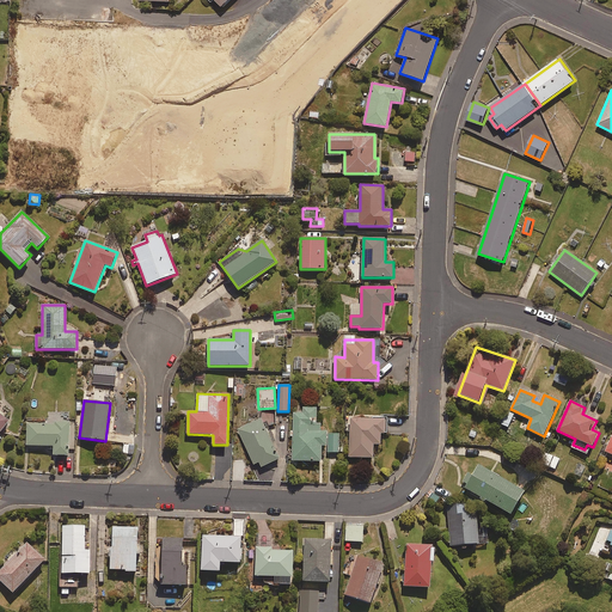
[(0,433),(10,422),(6,420),(10,415),(8,414),(11,410),(5,405),(4,407),(0,403),(0,433)]
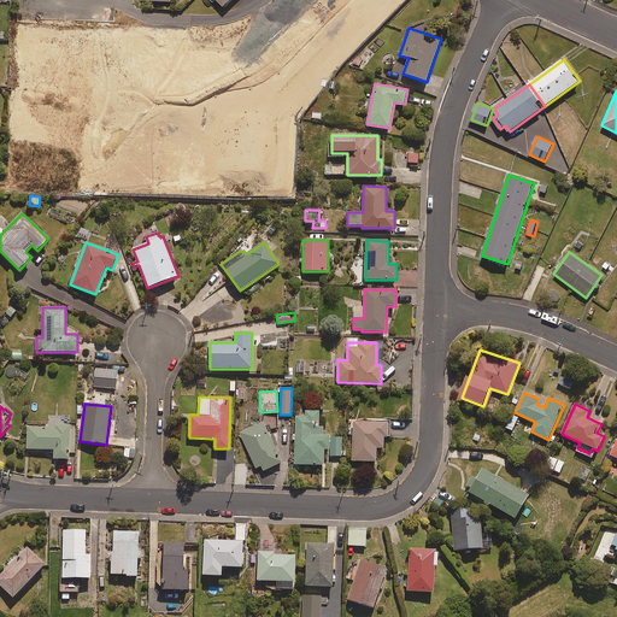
[(324,465),(324,450),(330,450),(329,457),(342,457),(342,436),(323,436),(323,427),(319,427),(319,411),(305,411),(305,417),(295,417),(295,465),(324,465)]
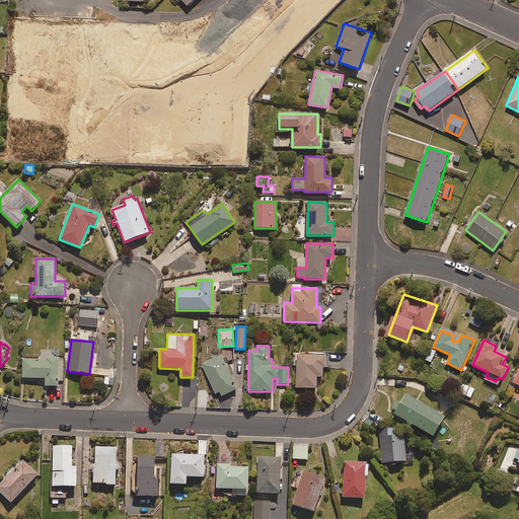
[(431,363),(433,358),(436,360),(438,356),(435,355),(437,350),(430,347),(425,360),(431,363)]
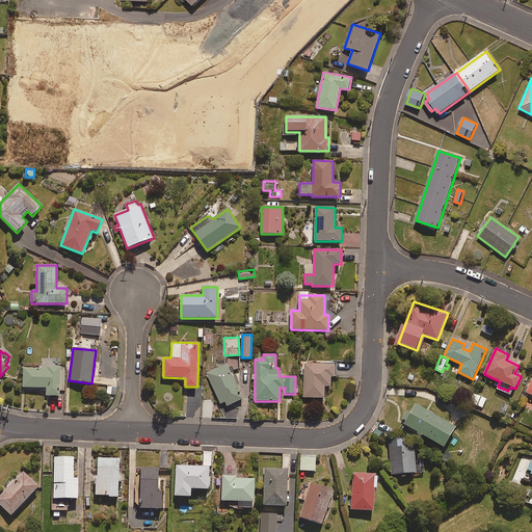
[(243,400),(228,364),(207,373),(220,404),(225,402),(227,406),(243,400)]
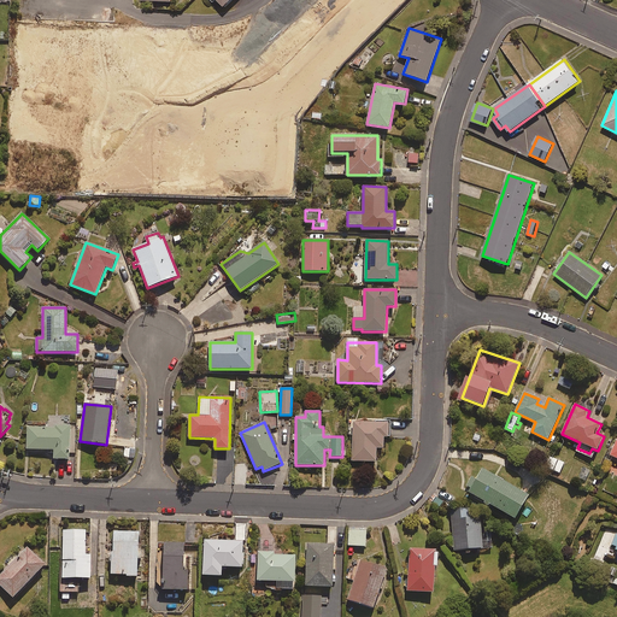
[(391,422),(353,422),(353,462),(377,462),(376,448),(385,448),(385,438),(391,438),(391,422)]
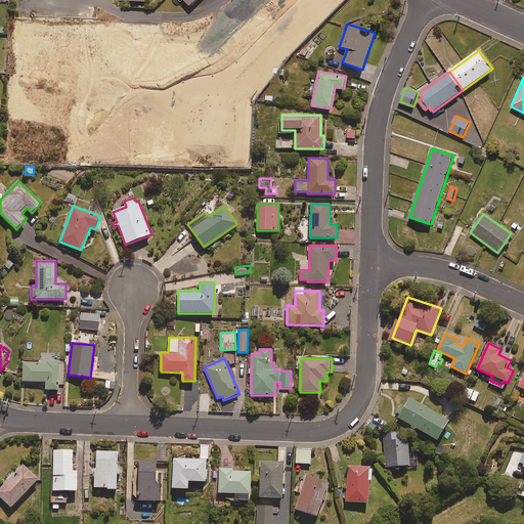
[(59,390),(59,363),(24,362),(23,382),(46,382),(46,390),(59,390)]
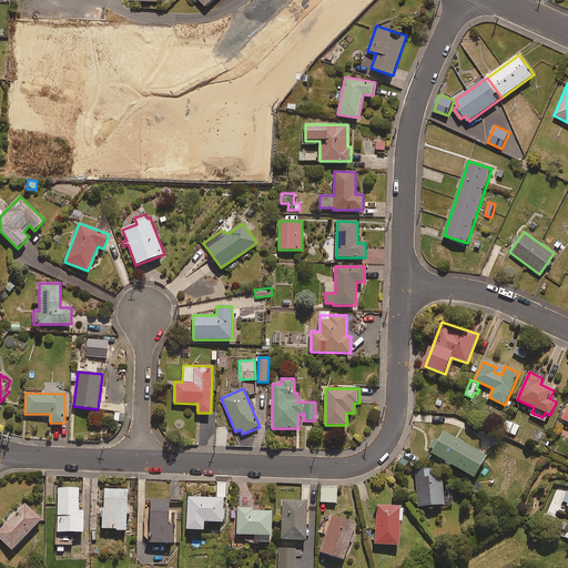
[(519,426),(505,421),(500,429),(516,435),(519,426)]
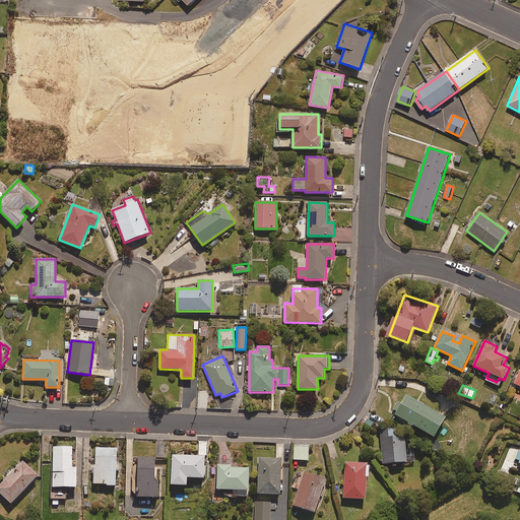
[(395,414),(408,423),(407,424),(412,427),(413,426),(435,438),(446,418),(407,395),(395,414)]
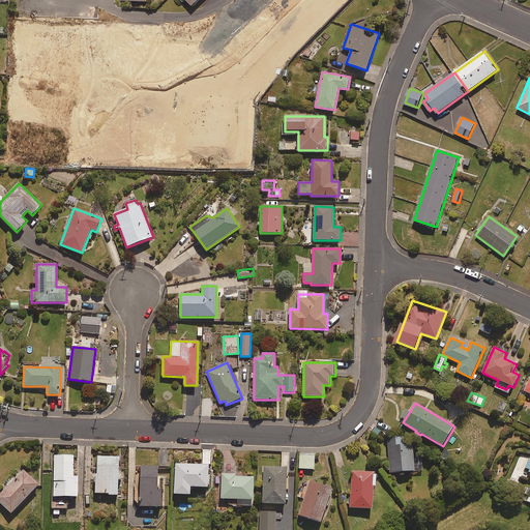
[(389,473),(400,472),(401,475),(407,475),(407,472),(415,471),(413,436),(387,437),(389,473)]
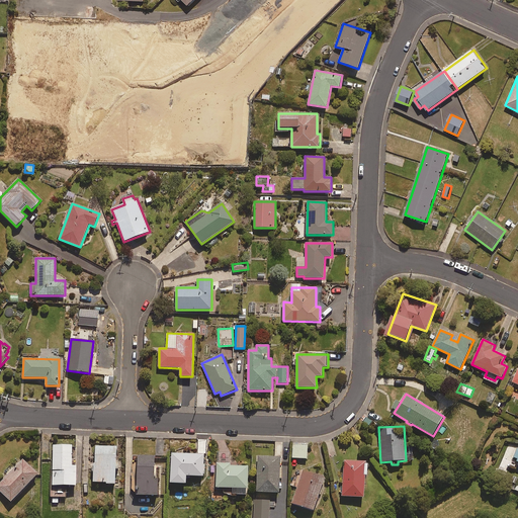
[(308,444),(293,443),(292,458),(308,459),(308,444)]
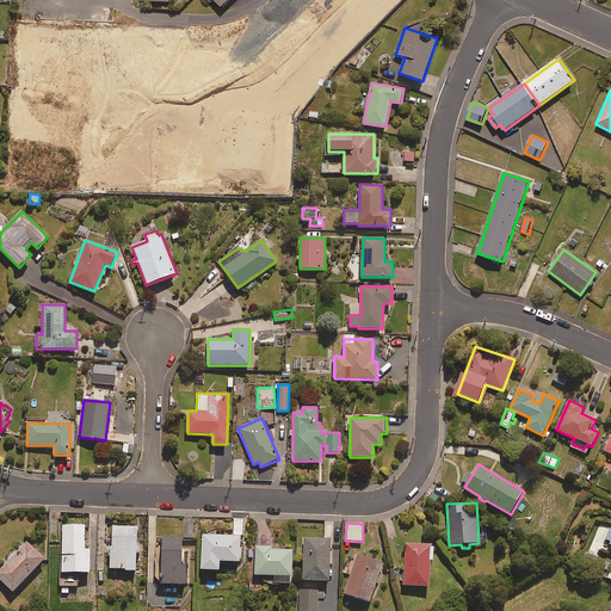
[(69,593),(69,586),(78,586),(78,573),(90,573),(91,550),(85,550),(85,525),(63,525),(61,593),(69,593)]
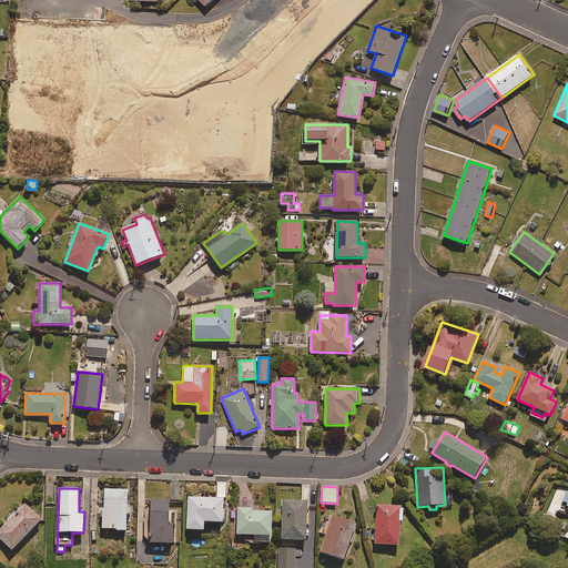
[(127,531),(128,514),(131,514),(131,507),(128,507),(128,489),(103,489),(102,530),(127,531)]
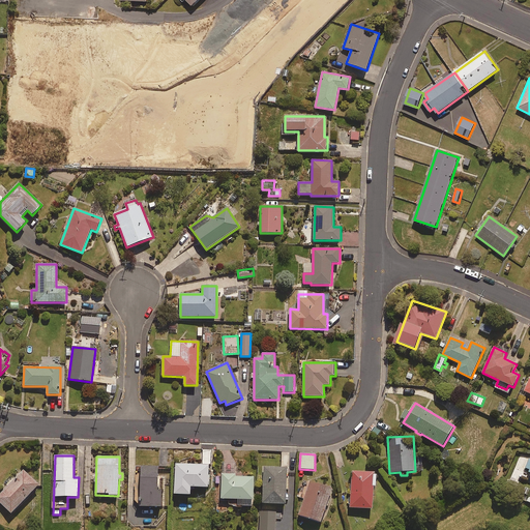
[(209,488),(209,465),(176,465),(175,496),(192,496),(192,488),(209,488)]
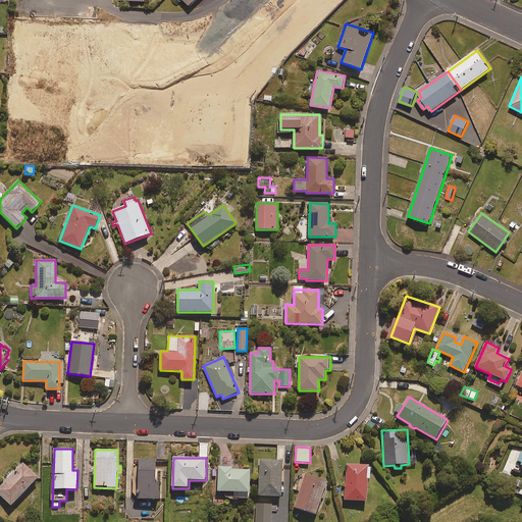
[(156,460),(139,459),(139,499),(159,500),(159,483),(155,482),(156,460)]
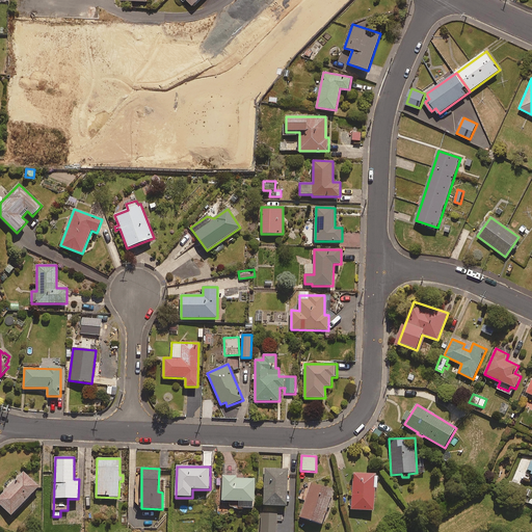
[(288,470),(265,470),(264,506),(288,506),(288,470)]
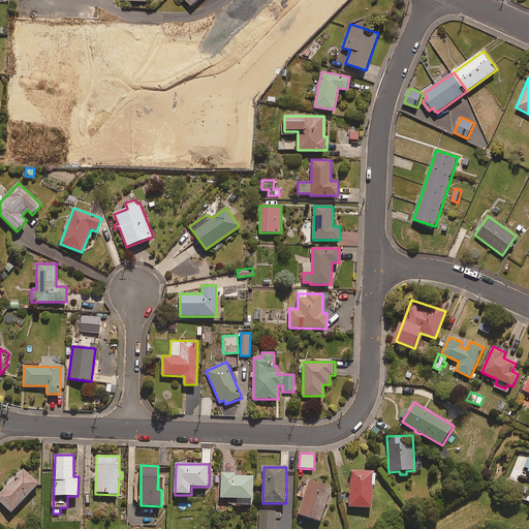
[(38,485),(22,469),(0,492),(0,502),(11,512),(38,485)]
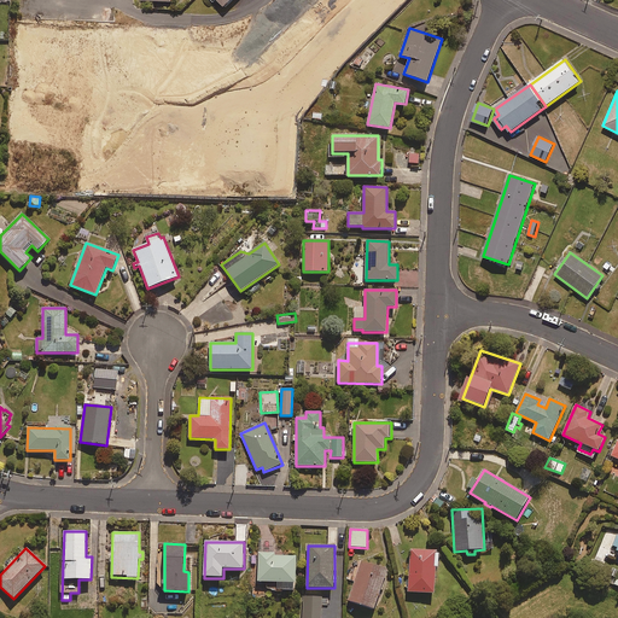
[(439,552),(410,551),(409,593),(435,594),(436,567),(438,567),(439,552)]
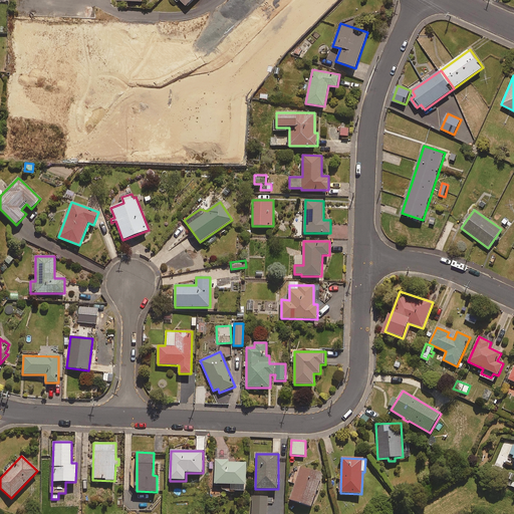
[(244,491),(244,485),(246,485),(246,463),(228,463),(228,460),(216,460),(215,484),(231,484),(231,491),(244,491)]
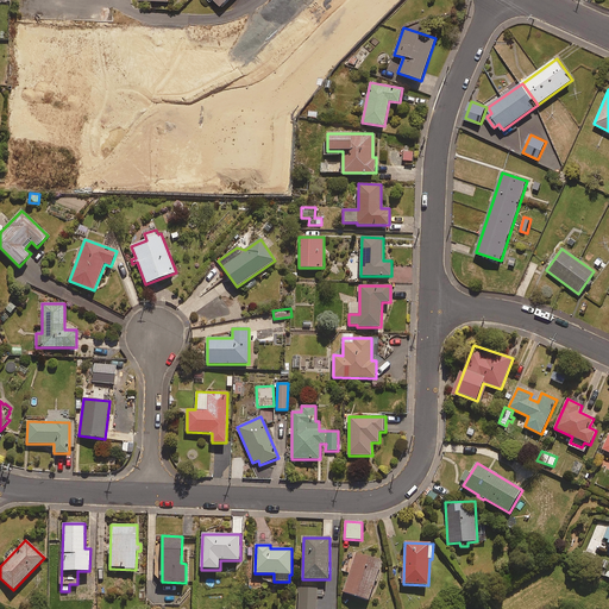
[(382,562),(357,553),(344,592),(369,601),(382,562)]
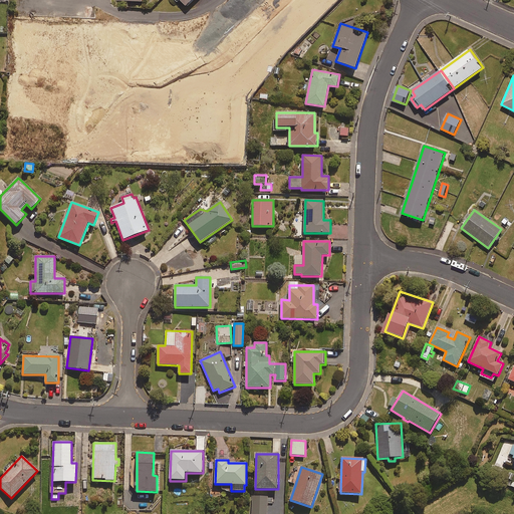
[(267,513),(268,497),(252,496),(251,513),(267,513)]
